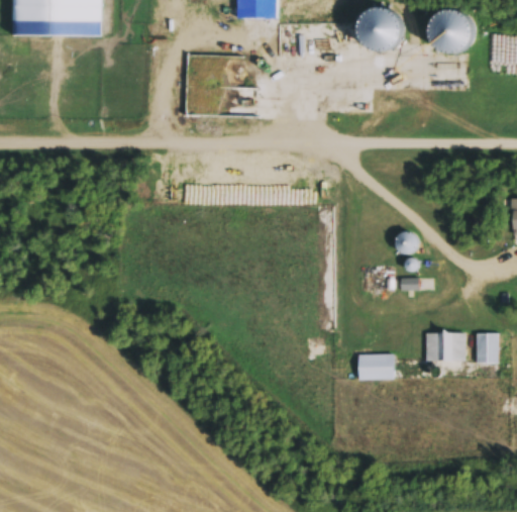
[(13,0),(13,34),(102,35),(101,0),(13,0)]
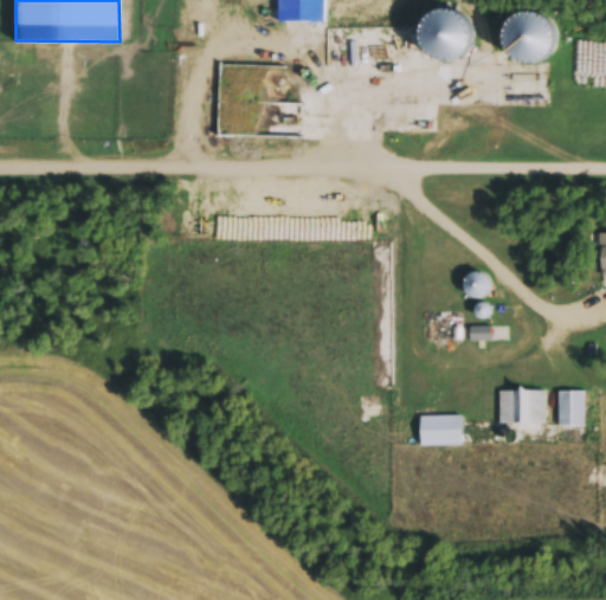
[(277,0),(278,21),(327,21),(326,0),(277,0)]
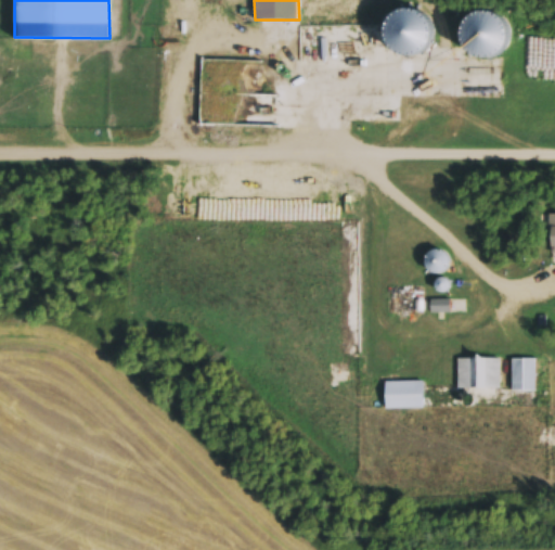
[(435,33),(409,8),(400,16),(404,21),(398,28),(420,49),(435,33)]
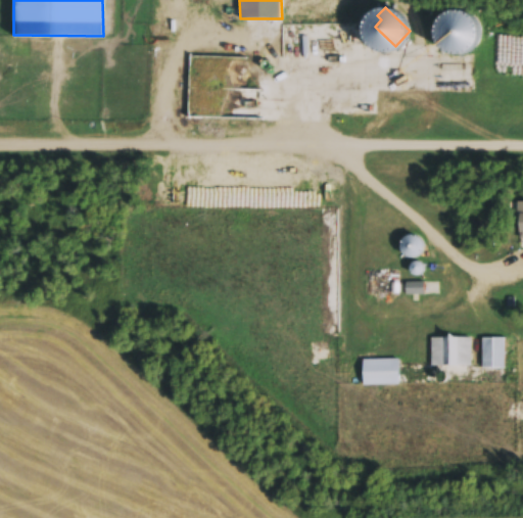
[(470,43),(481,29),(456,8),(444,22),(470,43)]
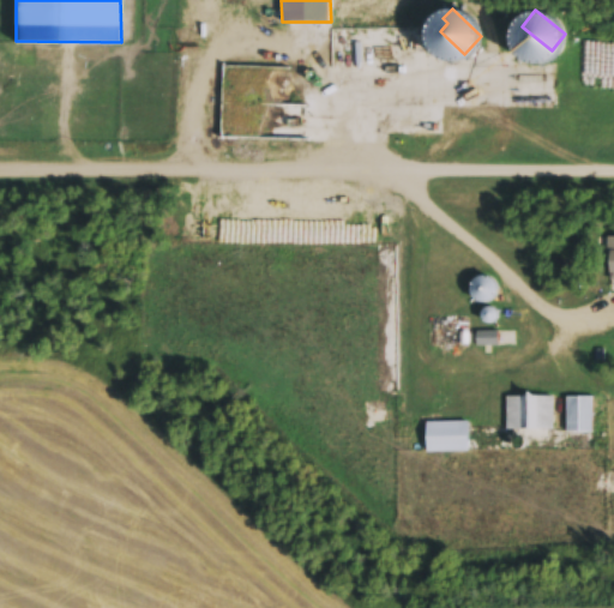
[(467,286),(477,304),(497,292),(487,274),(467,286)]
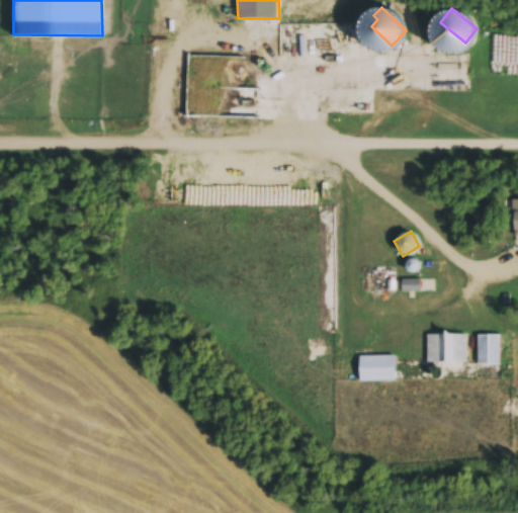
[(466,333),(427,333),(427,361),(466,361),(466,333)]
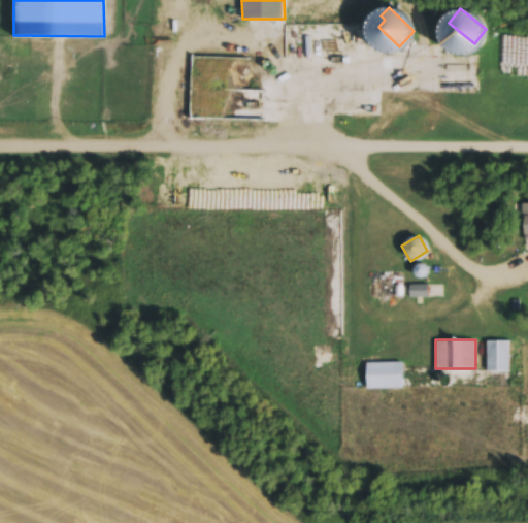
[(509,370),(509,339),(487,339),(487,370),(509,370)]
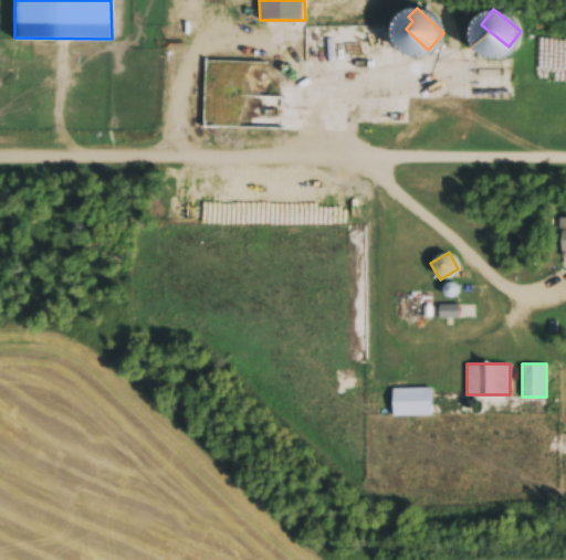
[(432,388),(394,388),(394,415),(432,415),(432,388)]
